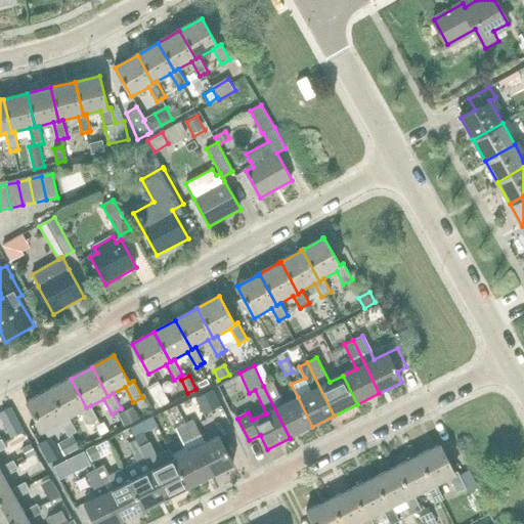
[(86,407),(71,379),(49,391),(66,420),(69,418),(82,410),(90,426),(99,421),(91,405),(86,407)]
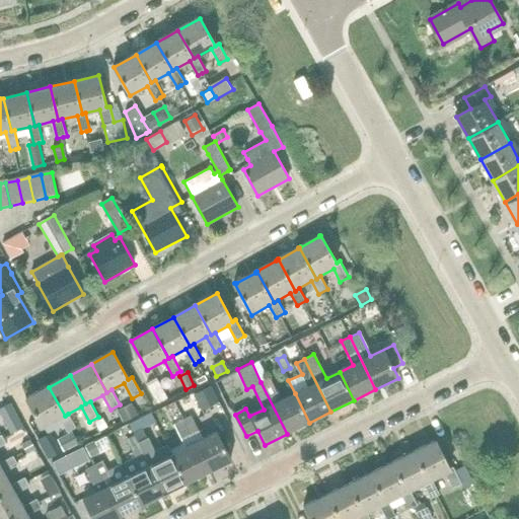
[(206,375),(197,380),(200,384),(208,380),(206,375)]
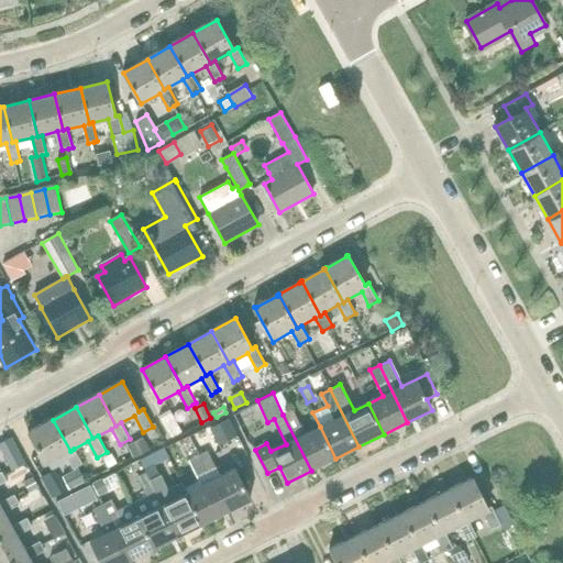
[(320,427),(305,434),(293,408),(284,412),(284,414),(283,415),(311,471),(335,459),(320,427)]
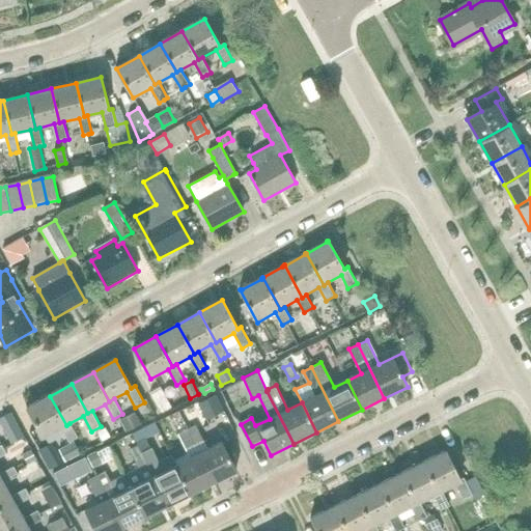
[(162,412),(172,407),(161,386),(150,392),(162,412)]
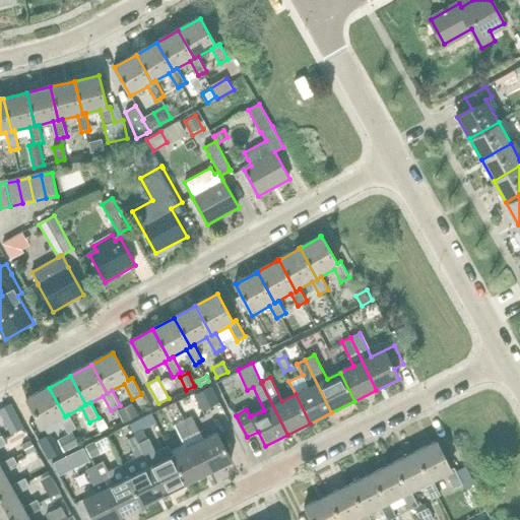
[(216,399),(210,387),(195,394),(202,407),(216,399)]
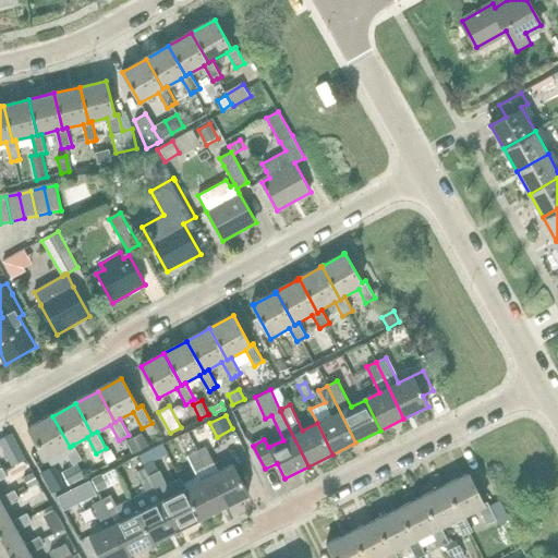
[(70,447),(52,416),(28,429),(46,460),(63,450),(73,466),(82,462),(73,445),(70,447)]
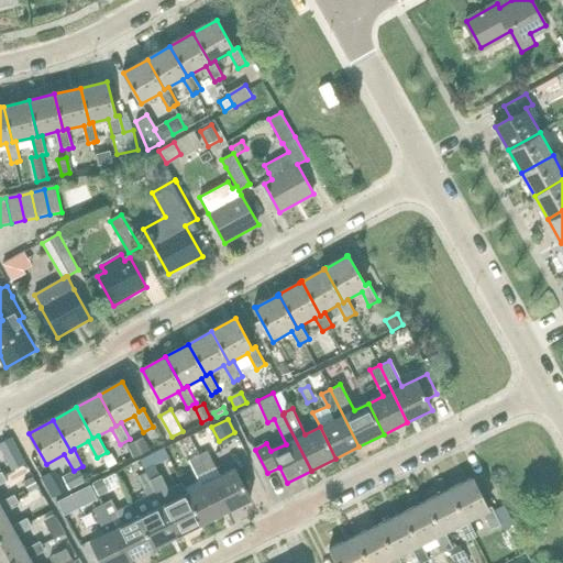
[(25,463),(11,437),(0,442),(0,449),(12,471),(25,463)]
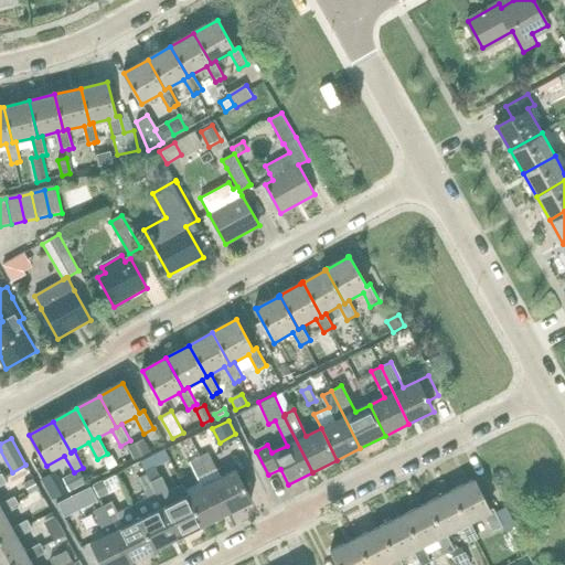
[(136,459),(150,451),(144,440),(130,447),(136,459)]
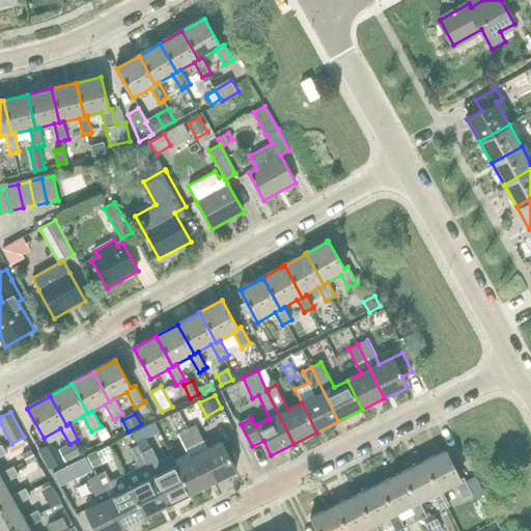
[(159,432),(155,424),(145,428),(149,437),(159,432)]
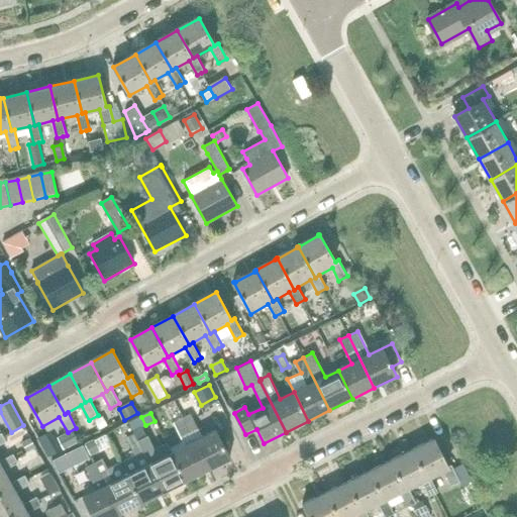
[(216,431),(203,437),(191,413),(182,418),(207,472),(230,459),(216,431)]
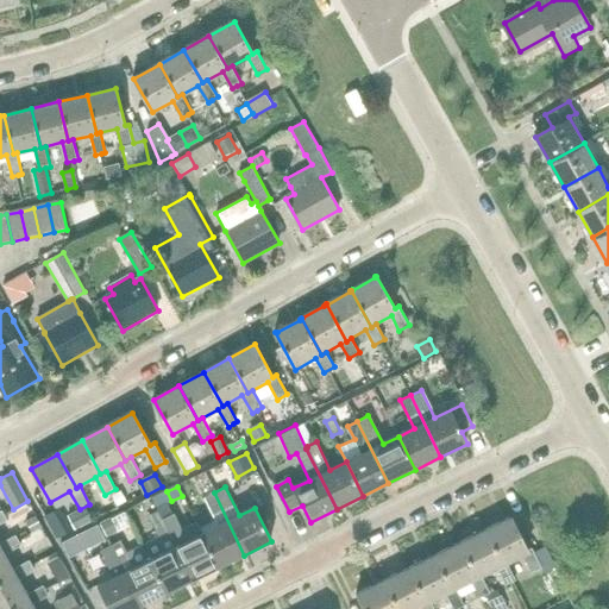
[(218,569),(244,556),(214,493),(203,497),(219,526),(201,534),(218,569)]
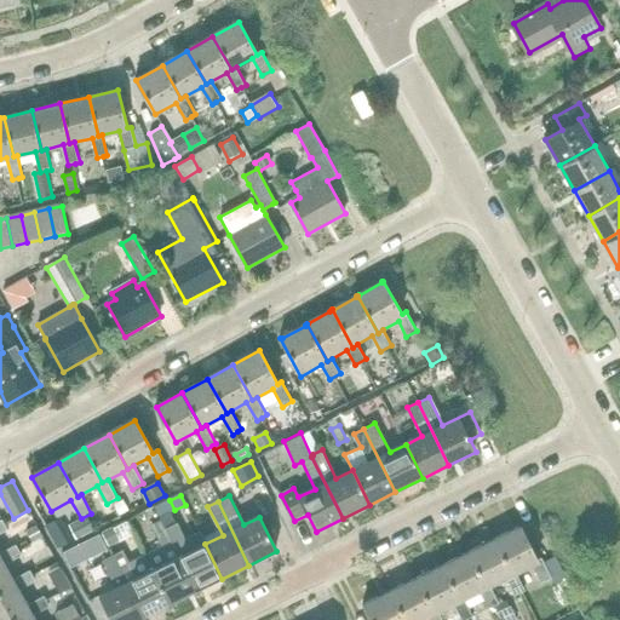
[(124,503),(115,507),(120,516),(128,512),(124,503)]
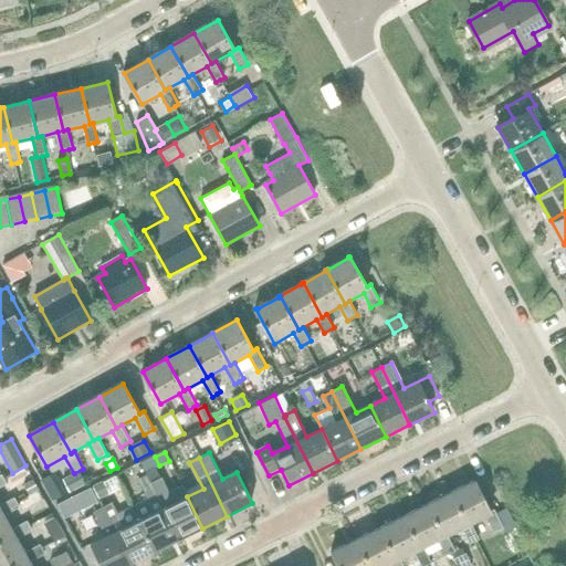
[(67,491),(61,480),(56,473),(43,481),(53,499),(67,491)]
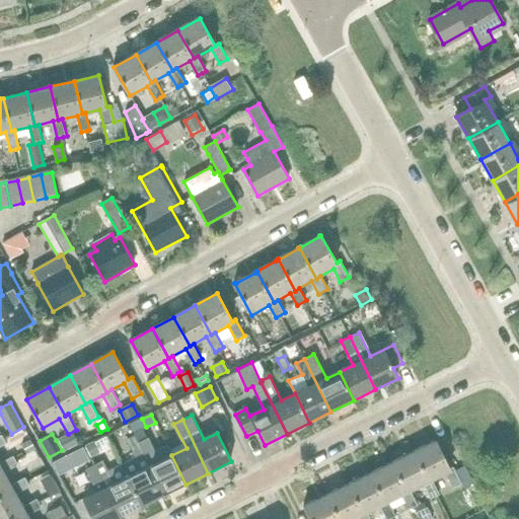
[(58,441),(64,452),(78,445),(73,434),(58,441)]
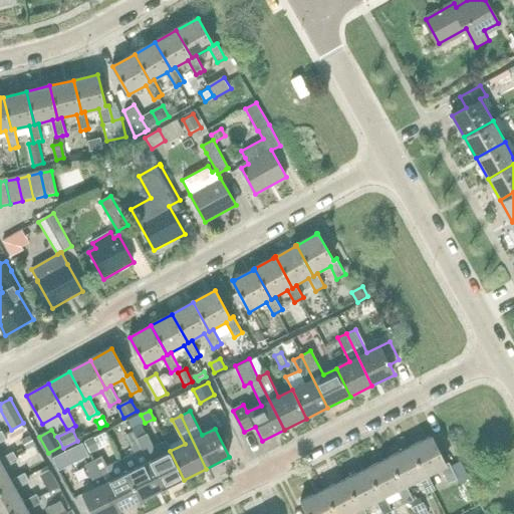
[(162,491),(136,437),(133,431),(125,435),(134,452),(119,459),(140,502),(162,491)]
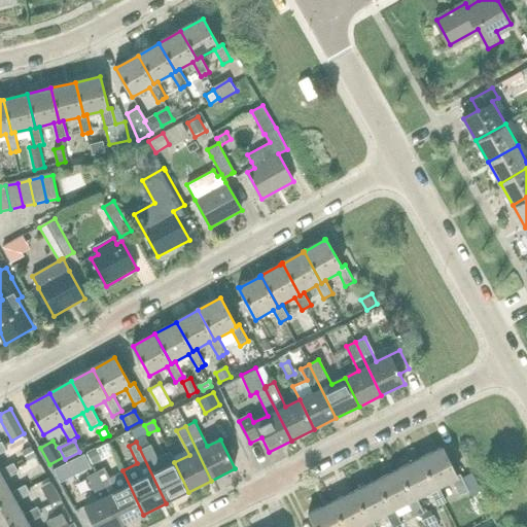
[(149,444),(139,448),(166,503),(167,502),(188,492),(174,462),(169,451),(156,457),(149,444)]
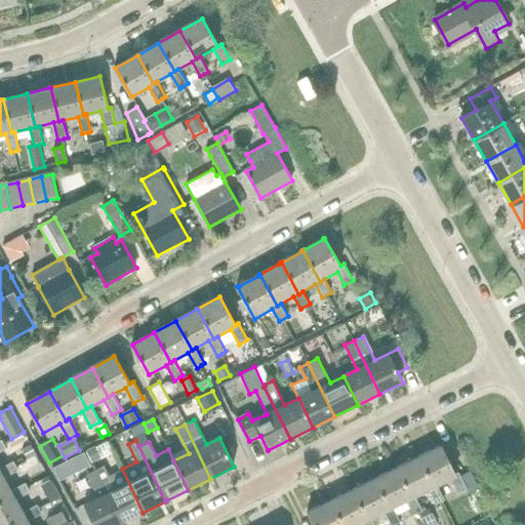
[(31,445),(23,450),(28,459),(36,454),(31,445)]
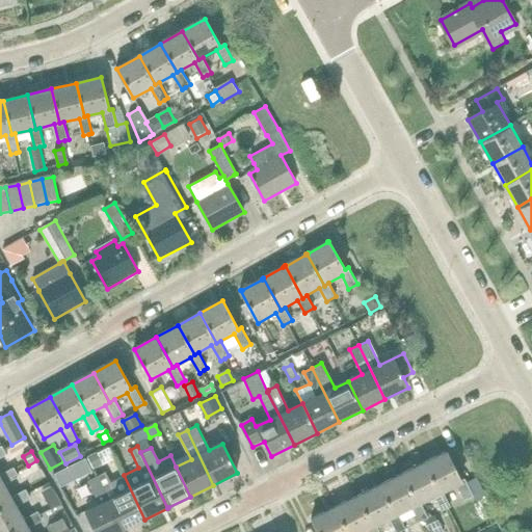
[(437,493),(443,489),(456,483),(464,500),(473,496),(464,479),(460,480),(447,452),(423,463),(437,493)]
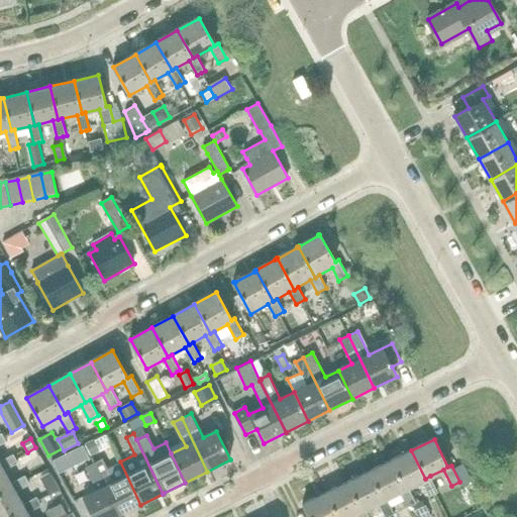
[(95,441),(86,446),(91,457),(100,452),(95,441)]
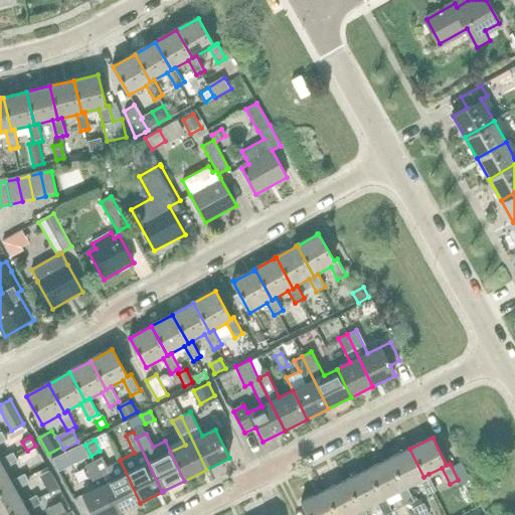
[(409,449),(388,459),(402,488),(406,486),(419,479),(427,495),(437,491),(428,474),(423,477),(409,449)]
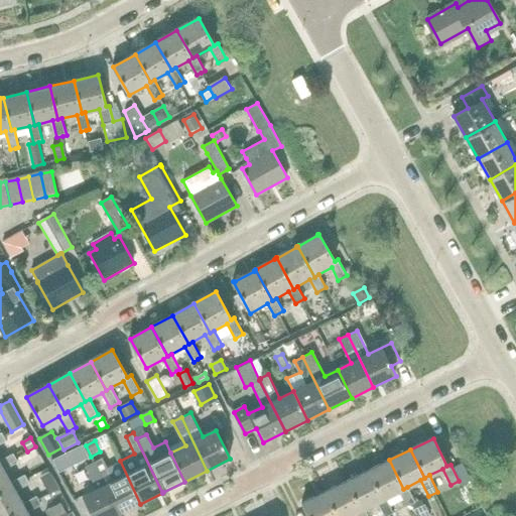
[(78,461),(74,452),(55,461),(59,470),(78,461)]
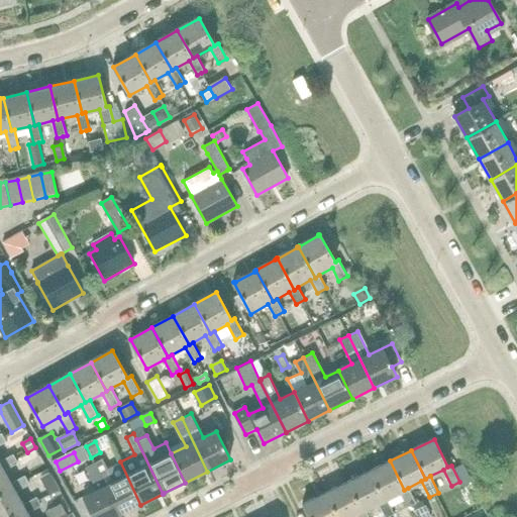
[(0,466),(1,468),(0,468),(0,496),(13,489),(11,485),(4,473),(18,464),(15,459),(13,456),(0,462),(0,466)]
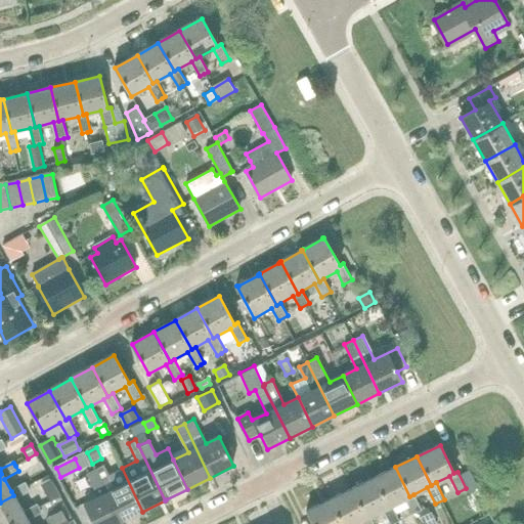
[(142,512),(122,468),(110,474),(103,465),(94,470),(121,522),(142,512)]
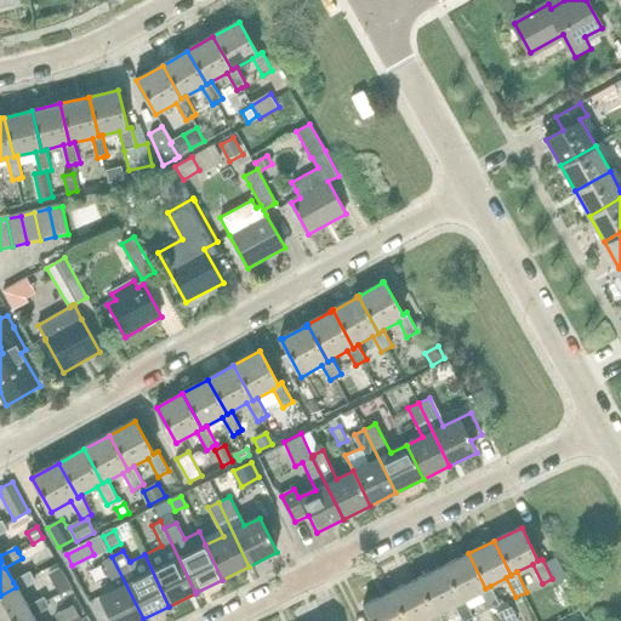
[(485,588),(468,553),(442,567),(460,602),(463,599),(479,592),(489,610),(497,605),(500,605),(495,597),(490,586),(485,588)]
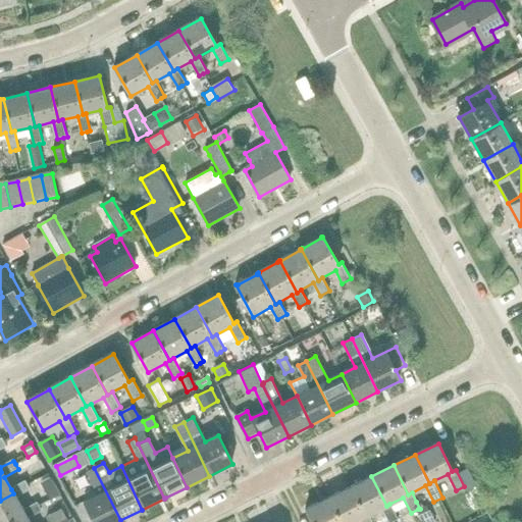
[(93,521),(116,521),(120,520),(94,468),(86,472),(98,496),(84,503),(93,521)]
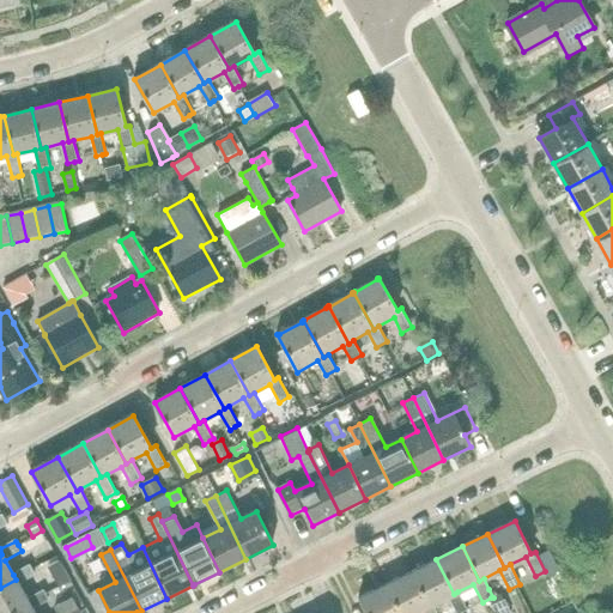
[(454,594),(436,559),(411,572),(428,607),(432,605),(448,598),(455,612),(461,612),(467,611),(457,592),(454,594)]
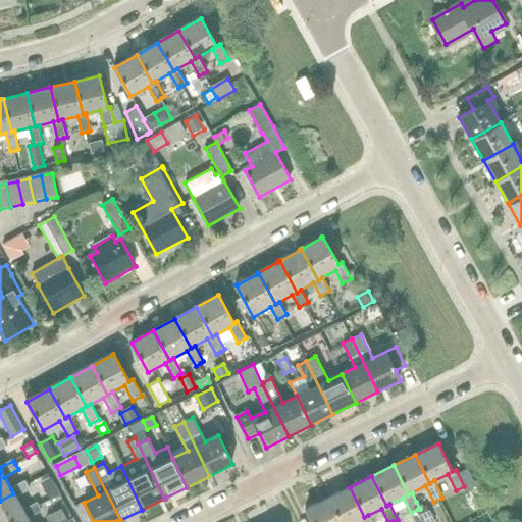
[(50,477),(41,482),(43,486),(50,500),(60,494),(53,481),(50,477)]
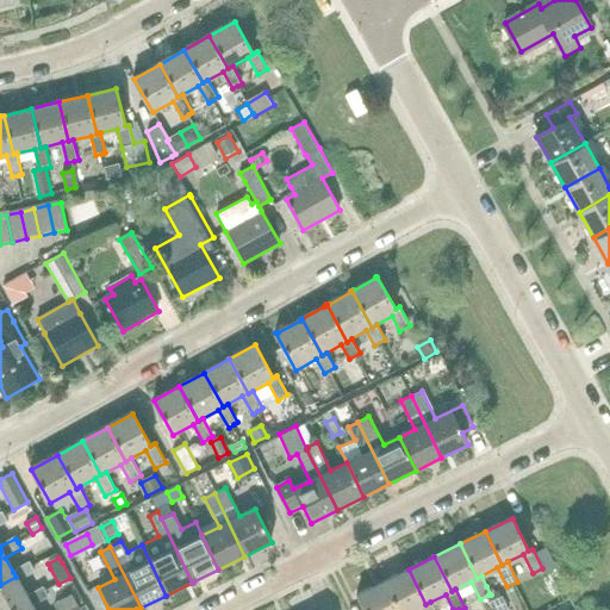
[(0,585),(0,609),(13,609),(30,602),(27,598),(19,583),(36,573),(31,566),(30,564),(13,572),(16,577),(0,585)]
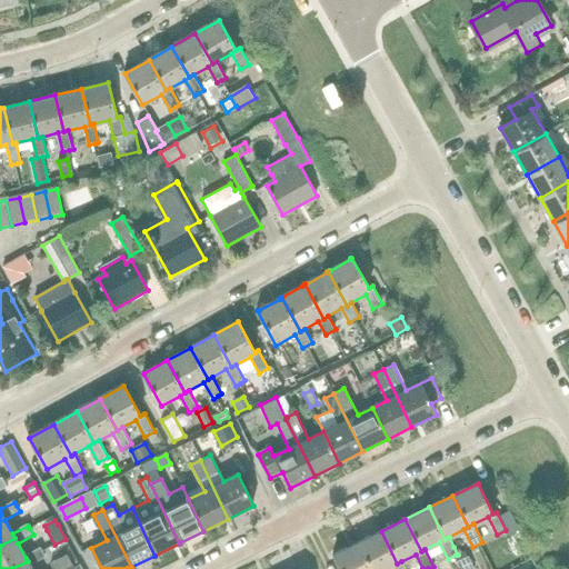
[(381,531),(358,542),(370,568),(386,568),(392,566),(393,568),(405,568),(401,561),(397,563),(381,531)]
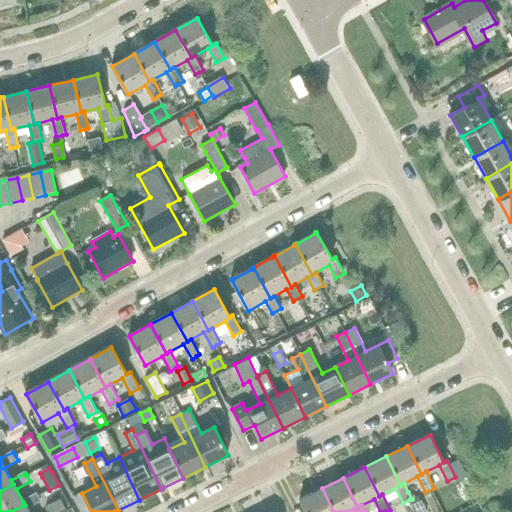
[(333,511),(322,488),(299,499),(305,511),(333,511)]
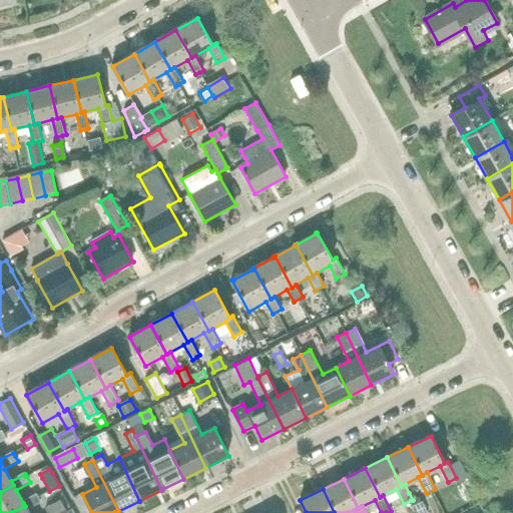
[(29,512),(27,510),(41,502),(39,499),(37,495),(23,503),(25,506),(11,512),(29,512)]
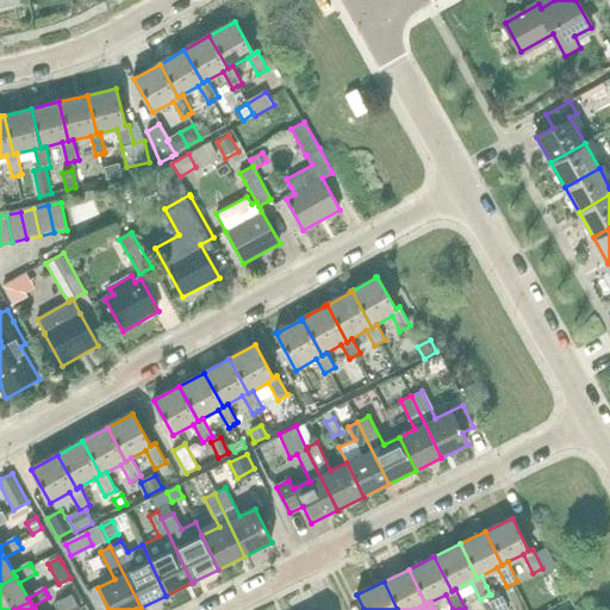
[(503,596),(490,602),(493,609),(506,609),(509,609),(503,596)]
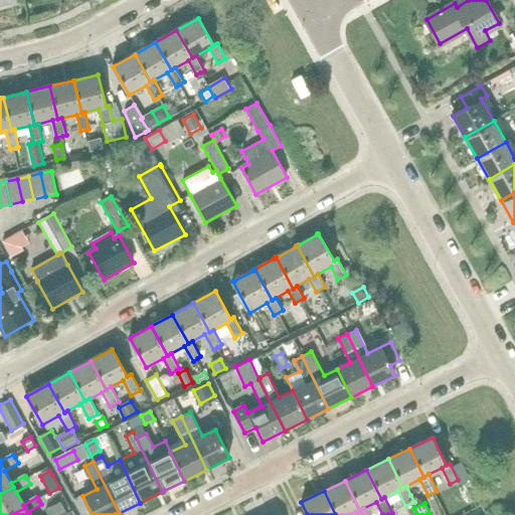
[(58,514),(61,514),(64,512),(59,504),(47,510),(49,514),(58,514)]
